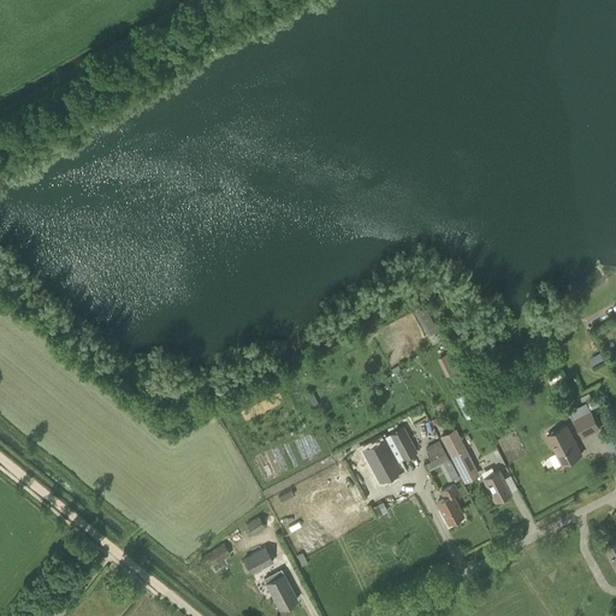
[(438,330),(425,307),(415,312),(427,335),(438,330)]
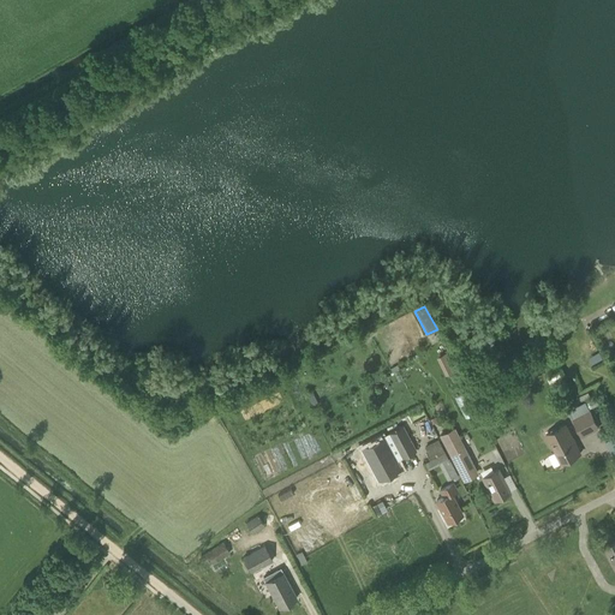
[(577,402),(590,396),(587,392),(575,398),(577,402)]
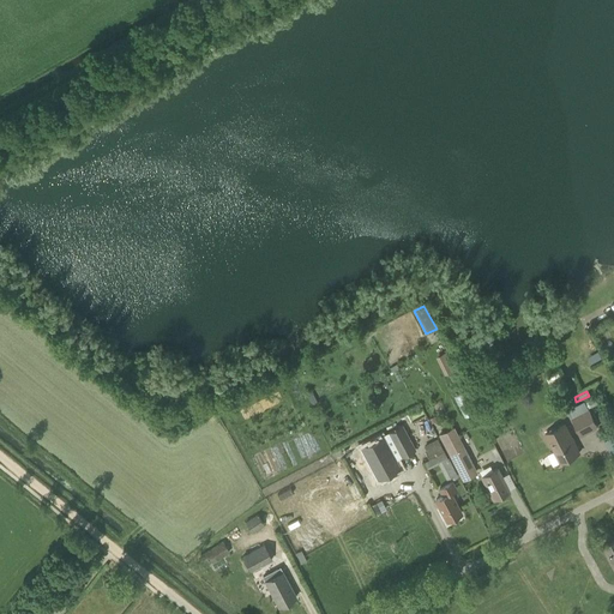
[(456,396),(463,417),(474,414),(465,392),(456,396)]
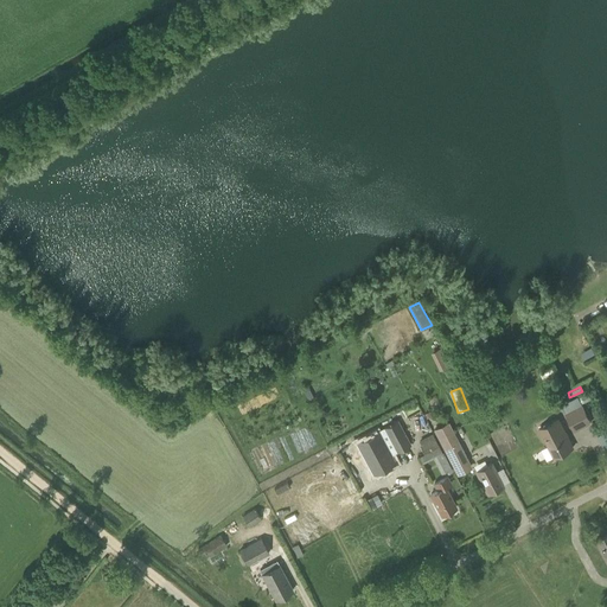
[(575,432),(592,422),(582,404),(564,414),(575,432)]
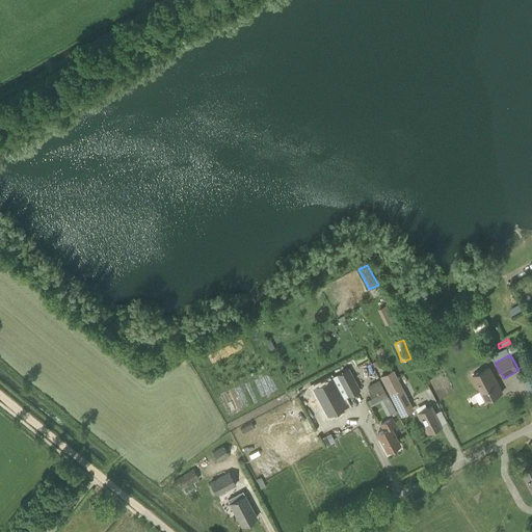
[(348,396),(361,390),(349,368),(337,374),(348,396)]
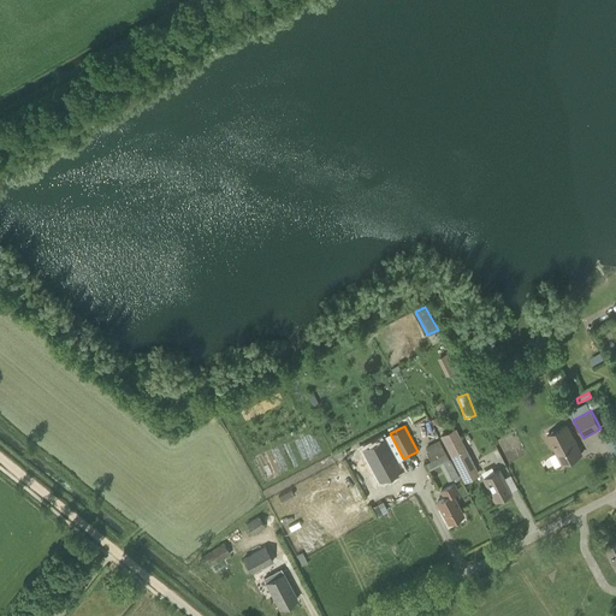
[(563,465),(581,455),(566,426),(548,436),(563,465)]
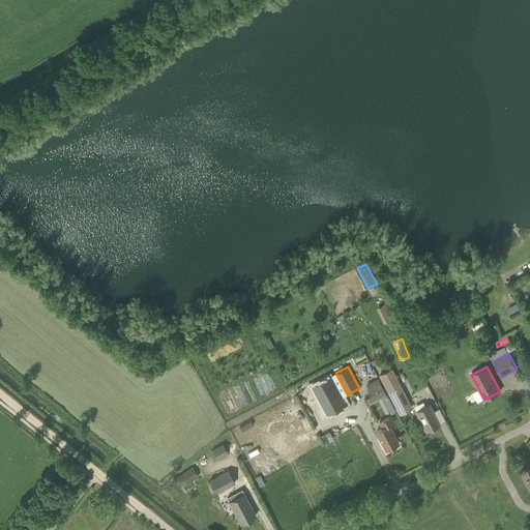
[(400,415),(412,408),(391,369),(379,375),(400,415)]
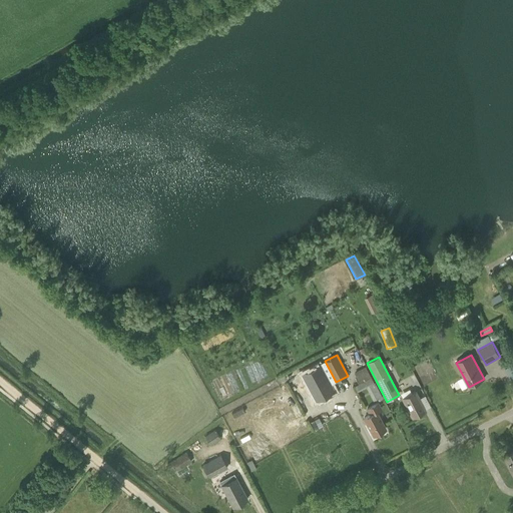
[(336,382),(325,361),(301,374),(316,401),(335,392),(331,385),(336,382)]
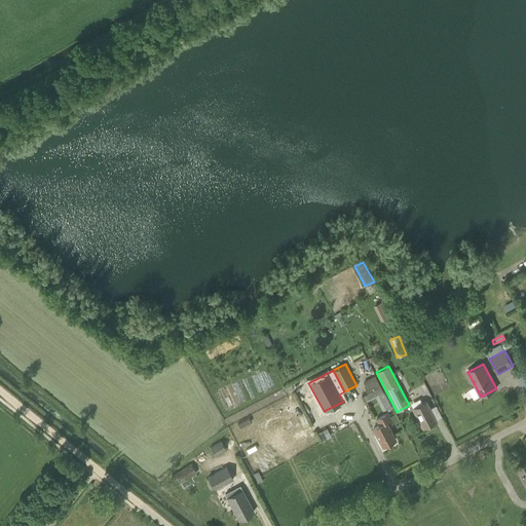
[(367,393),(380,387),(377,381),(365,387),(367,393)]
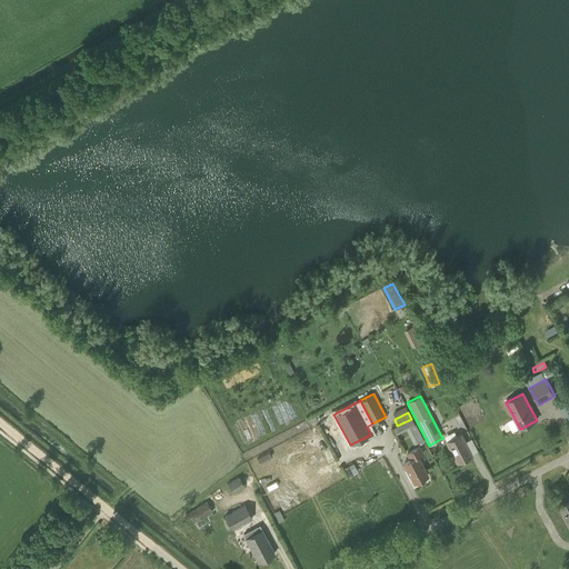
[(415,426),(407,430),(413,445),(419,441),(420,445),(425,441),(416,423),(415,425),(415,426)]
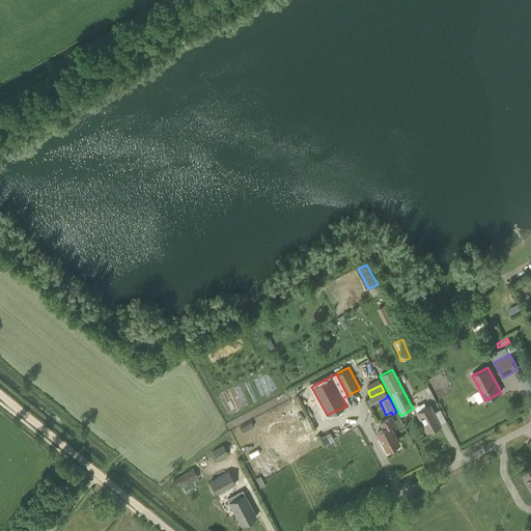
[(427,431),(440,425),(429,406),(417,412),(427,431)]
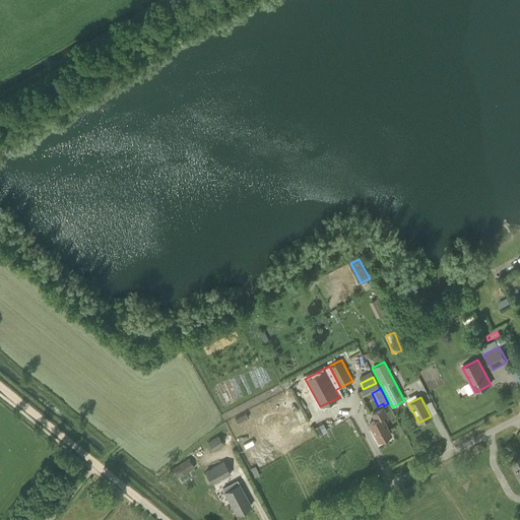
[(380,442),(391,436),(381,417),(387,414),(384,408),(378,411),(372,414),(374,417),(375,419),(369,423),(380,442)]
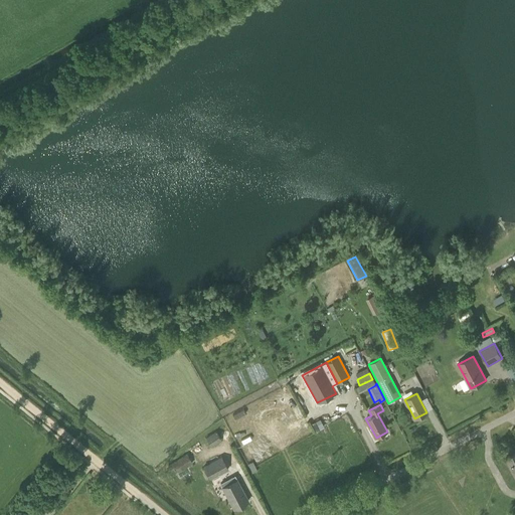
[(211,447),(221,440),(215,431),(205,438),(211,447)]
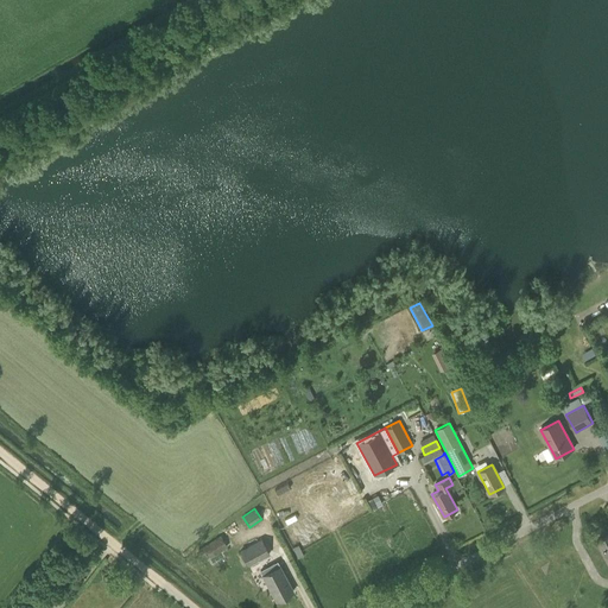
[(607,532),(595,539),(607,564),(607,532)]
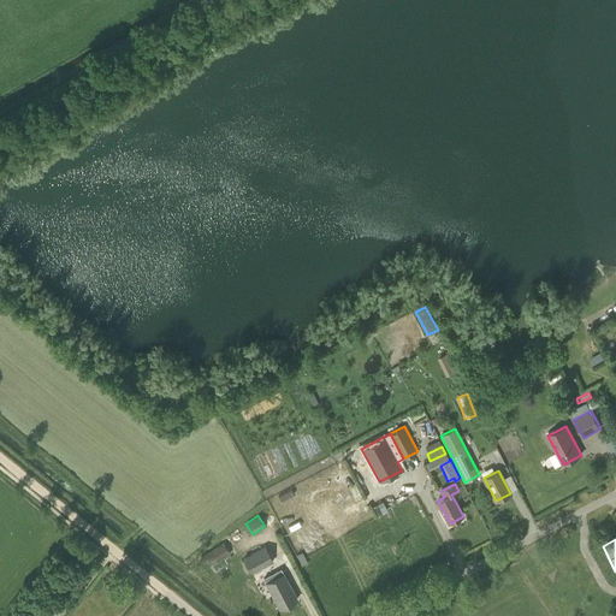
[(213,564),(230,554),(223,543),(200,557),(203,563),(209,560),(213,564)]
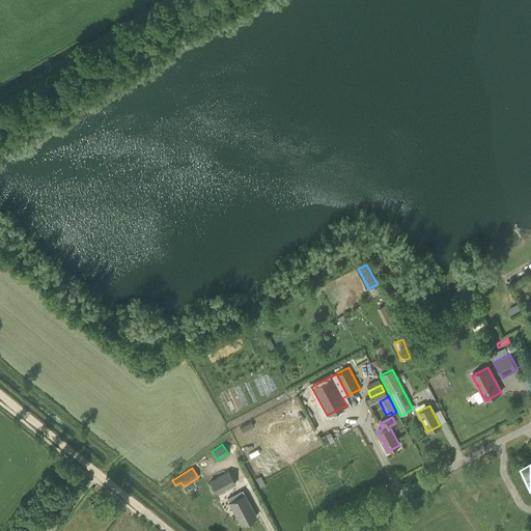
[(217,495),(235,484),(228,470),(208,480),(217,495)]
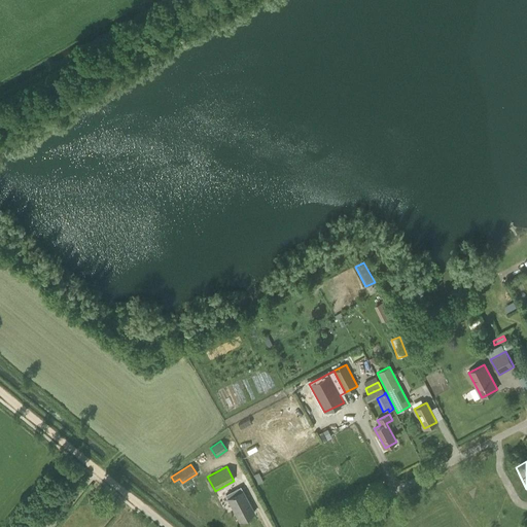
[(258,485),(264,482),(258,472),(253,476),(258,485)]
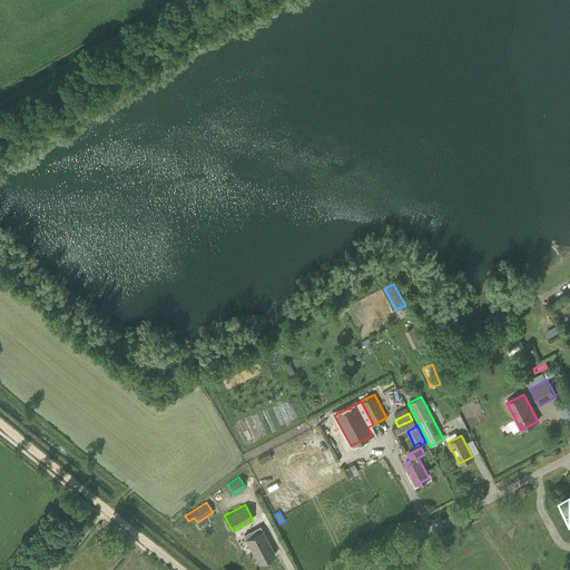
[(259,563),(276,554),(262,530),(246,539),(259,563)]
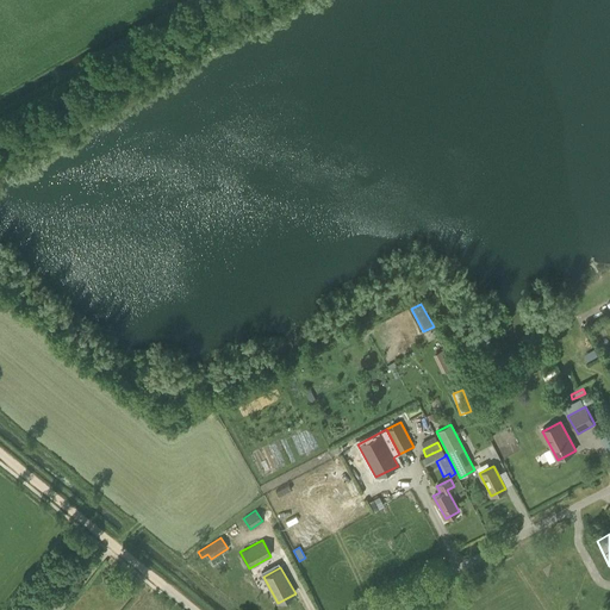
All buildings are outlined.
